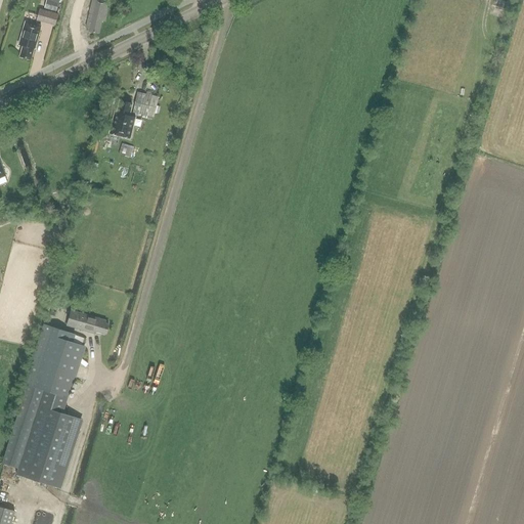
[(55,0),(46,0),(44,8),(56,11),(59,1),(55,0)]
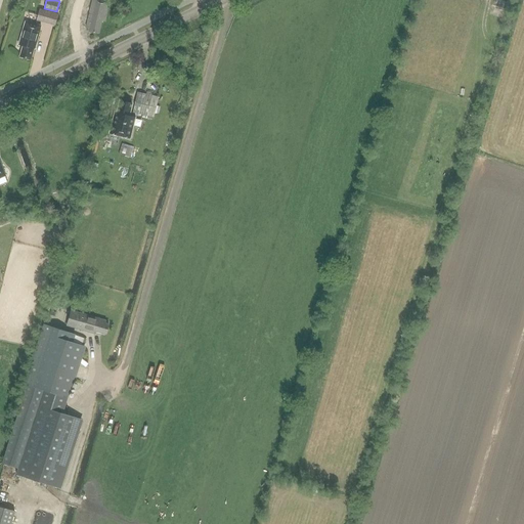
[(104,22),(108,1),(103,0),(92,0),(86,28),(90,28),(89,32),(98,34),(101,22),(104,22)]
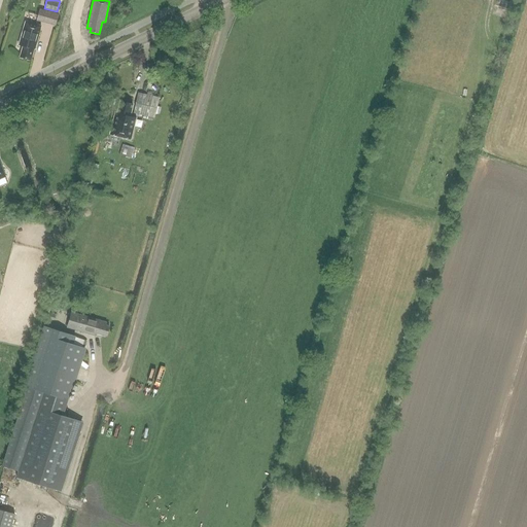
[(59,14),(40,9),(37,21),(56,26),(59,14)]
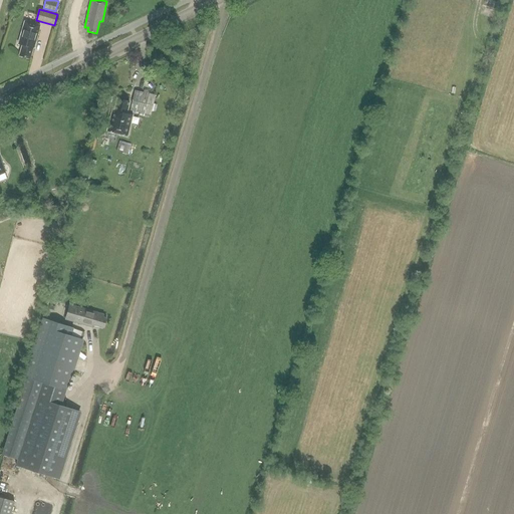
[(34,48),(40,25),(24,21),(18,44),(22,45),(19,55),(30,58),(33,48),(34,48)]
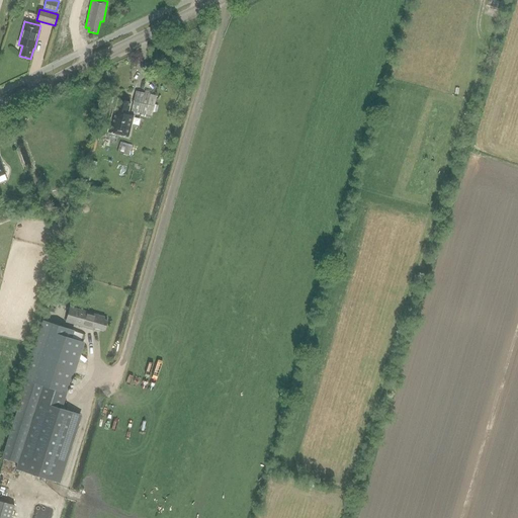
[(152,116),(157,96),(136,91),(131,111),(152,116)]
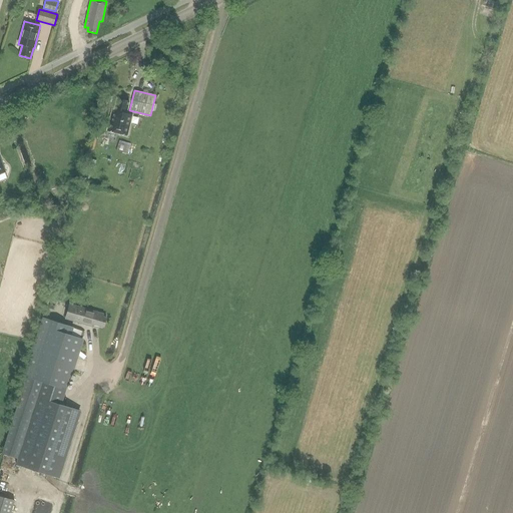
[(126,113),(129,101),(117,98),(114,110),(112,110),(107,130),(127,135),(132,115),(126,113)]
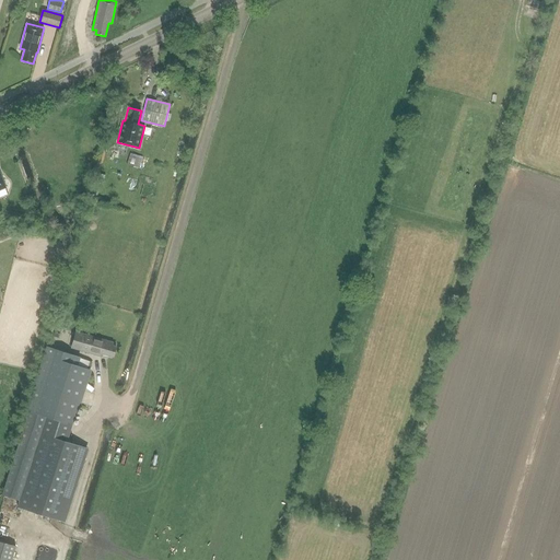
[(143,158),(130,153),(127,165),(140,168),(143,158)]
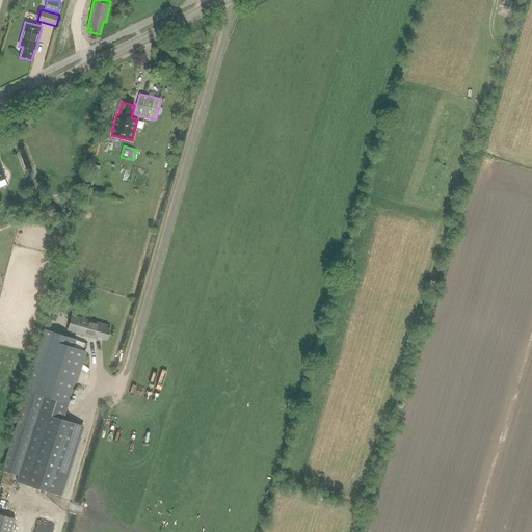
[(82,319),(72,316),(68,329),(78,333),(77,333),(96,339),(97,336),(107,340),(110,329),(107,328),(107,326),(82,318),(82,319)]
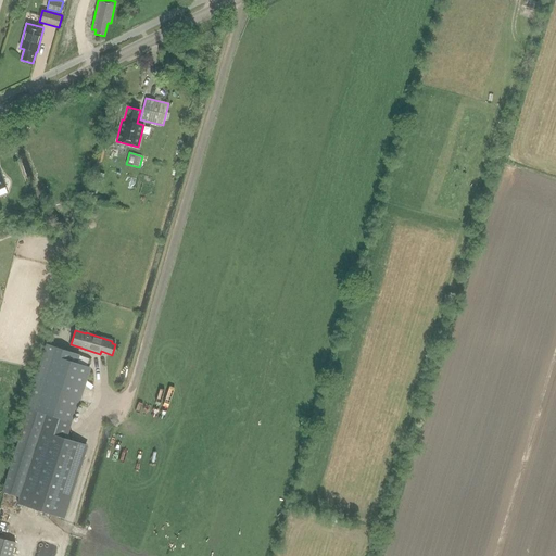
[(46,344),(25,407),(27,407),(2,493),(21,498),(21,497),(29,470),(46,414),(72,421),(89,367),(76,363),(78,354),(46,344)]
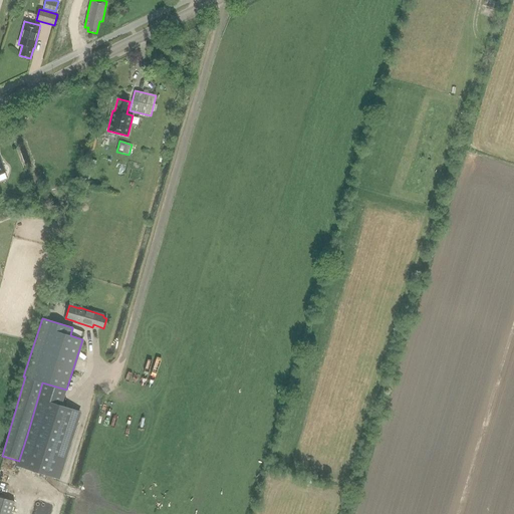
[(61,406),(66,390),(42,382),(27,435),(19,460),(34,465),(33,470),(57,478),(79,411),(61,406)]
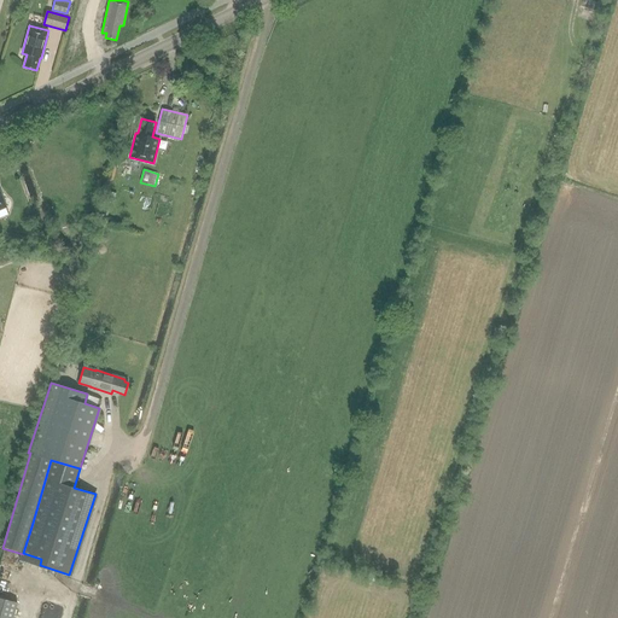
[(0,617),(12,617),(17,602),(0,598),(0,617)]
